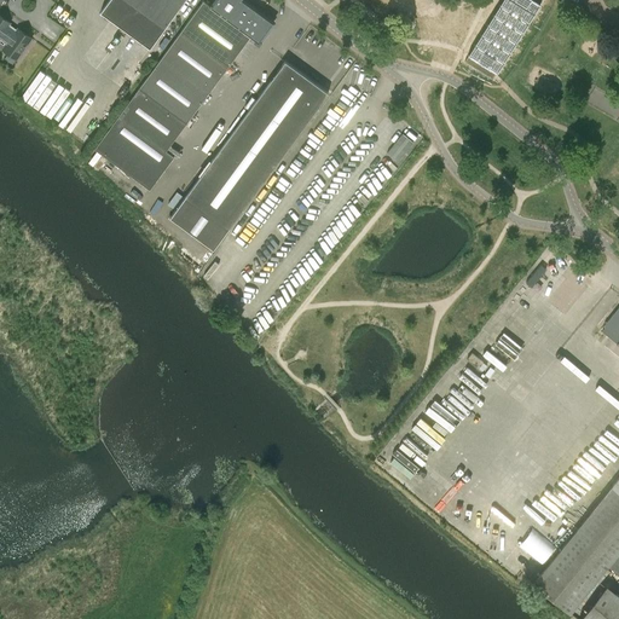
[(203,1),(136,93),(94,149),(150,190),(174,157),(166,151),(250,36),(255,41),(254,42),(259,46),(261,41),(260,40),(273,23),(242,0),(215,0),(212,5),(210,4),(209,6),(203,1)]
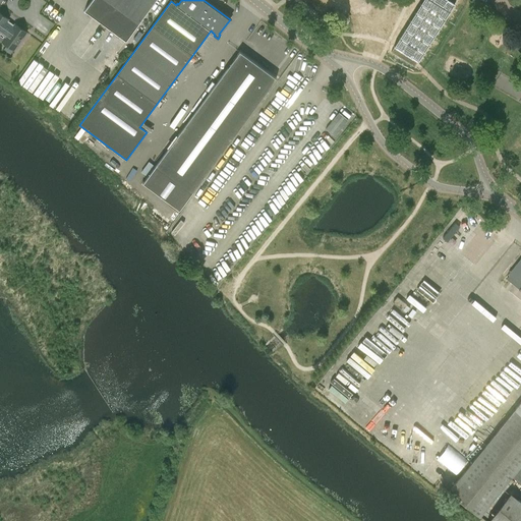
[(92,0),(84,10),(126,41),(138,24),(156,0),(92,0)]
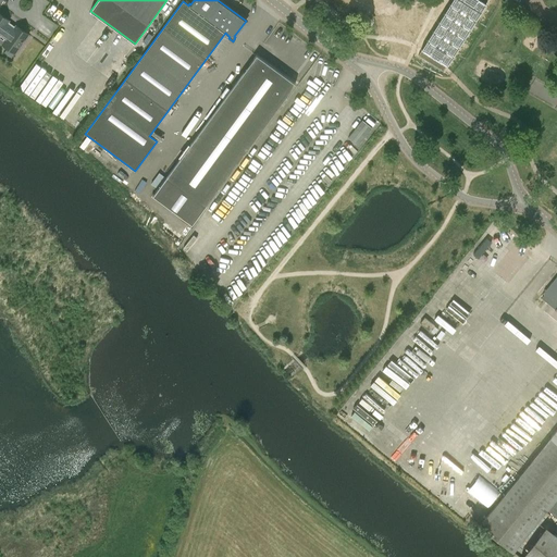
[(459,0),(452,0),(449,5),(461,13),(467,4),(459,0)]
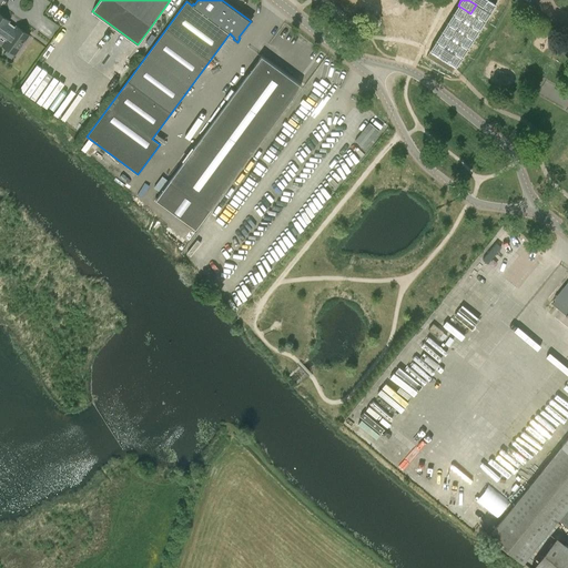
[(479,0),(476,4),(489,12),(495,3),(492,1),(489,0),(479,0)]
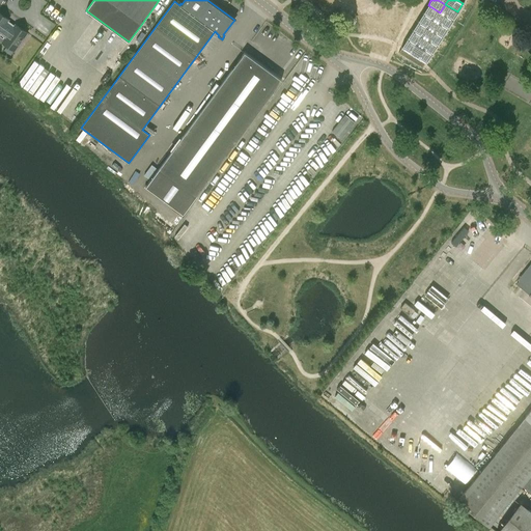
[(440,12),(452,21),(457,11),(445,4),(440,12)]
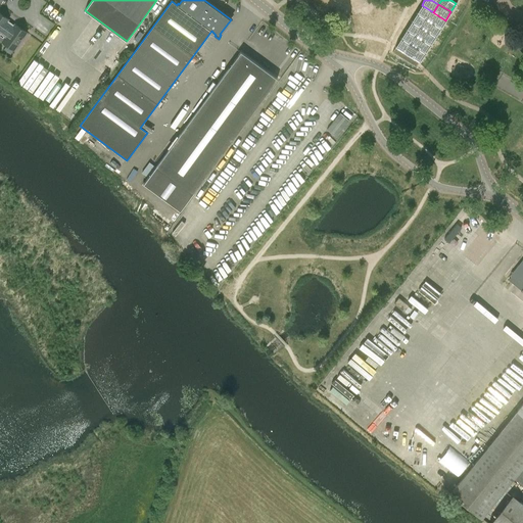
[(422,5),(417,13),(428,20),(433,12),(422,5)]
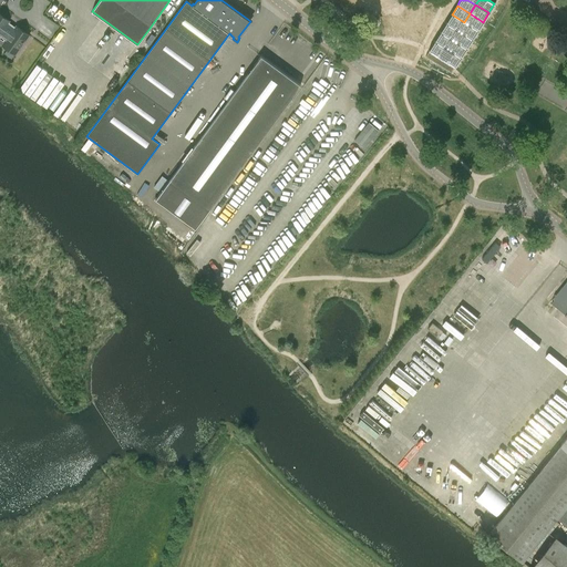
[(0,40),(1,41),(8,31),(6,30),(4,28),(9,21),(0,13),(0,40)]
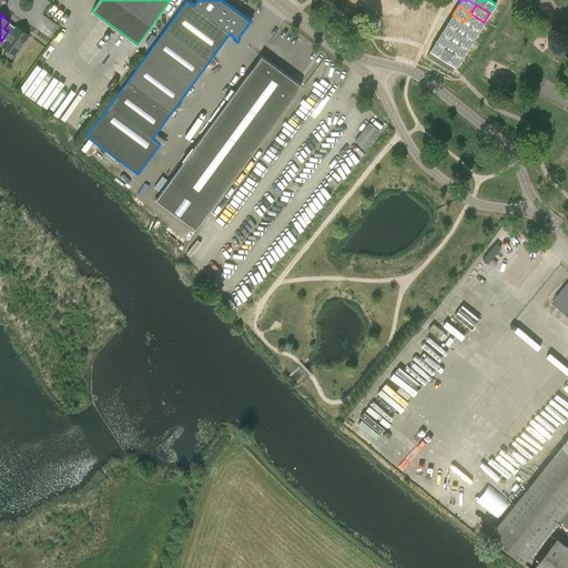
[(470,13),(465,22),(478,31),(484,22),(470,13)]
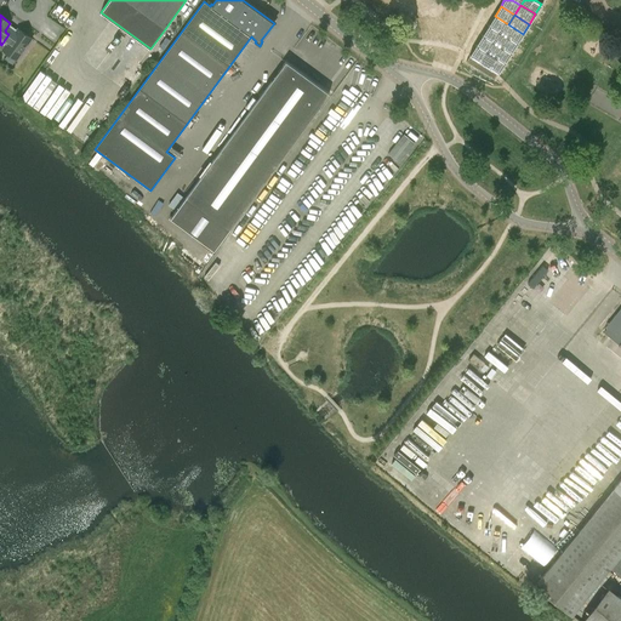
[(495,16),(488,26),(502,34),(508,24),(495,16)]
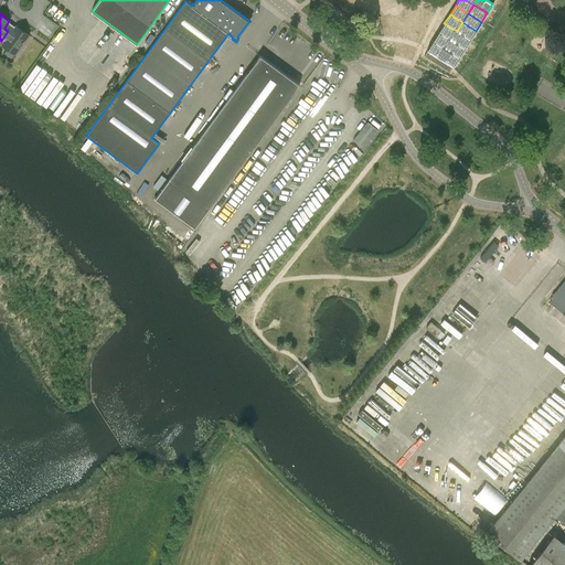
[(457,31),(470,40),(476,31),(462,22),(457,31)]
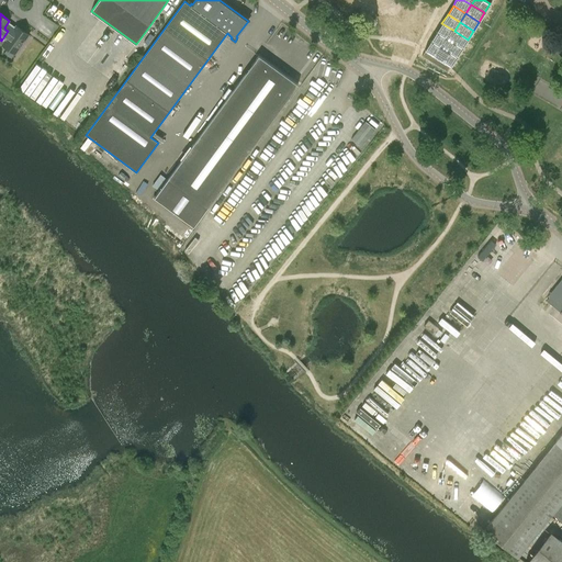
[(441,23),(436,32),(449,41),(454,31),(441,23)]
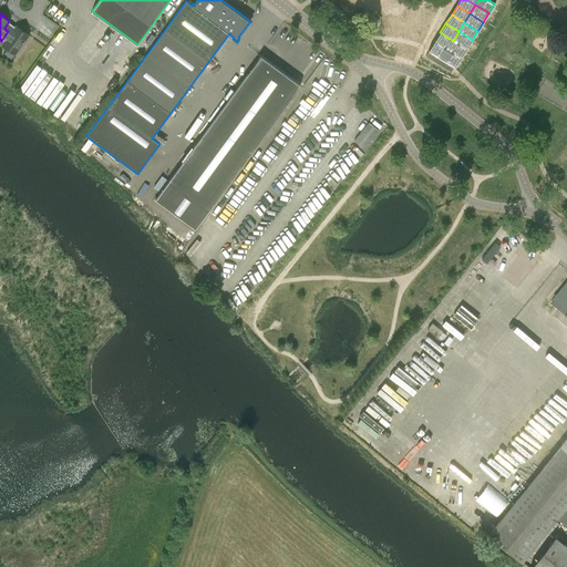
[(8,31),(1,41),(3,42),(1,45),(14,55),(29,35),(17,27),(12,33),(10,33),(8,31)]
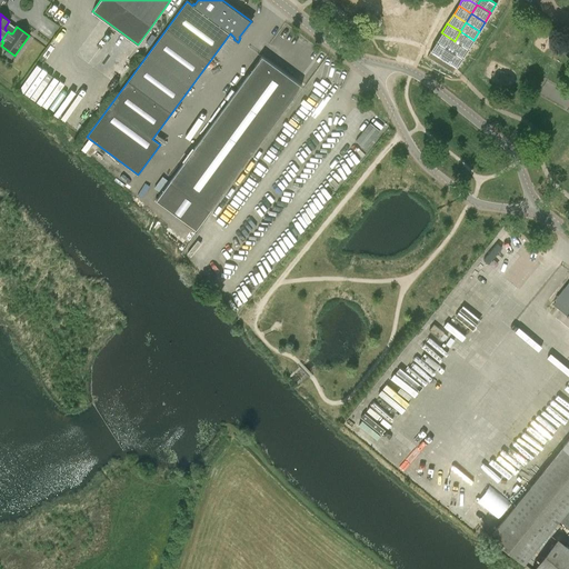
[(455,41),(468,49),(473,40),(460,31),(455,41)]
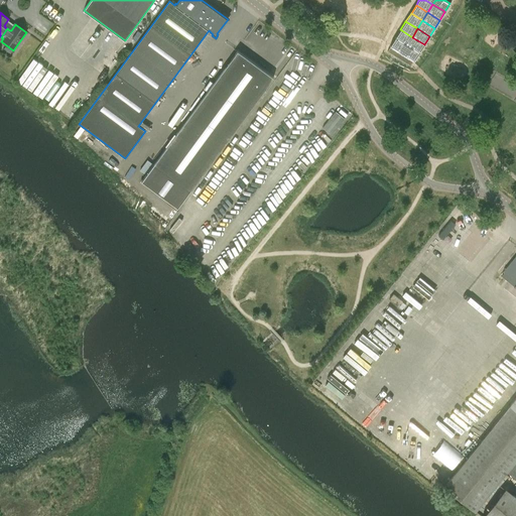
[(400,29),(395,37),(407,45),(412,37),(400,29)]
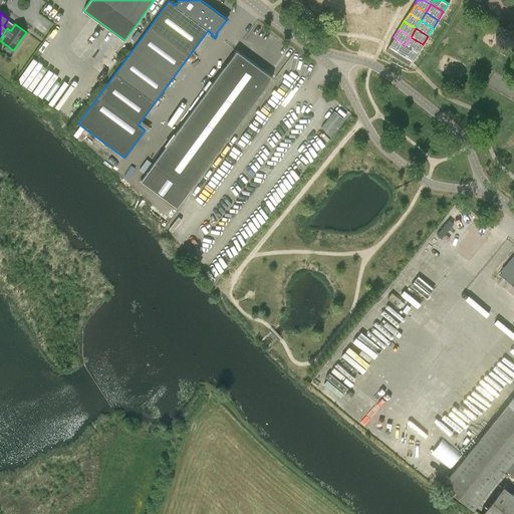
[(389,46),(392,48),(396,50),(399,52),(401,53),(406,45),(394,37),(389,46)]
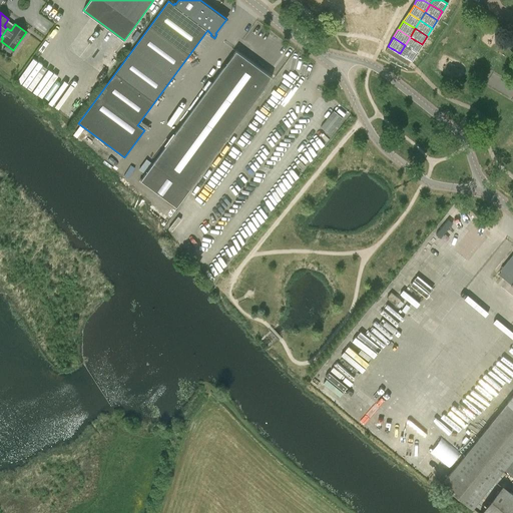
[(405,45),(417,52),(422,44),(410,37),(405,45)]
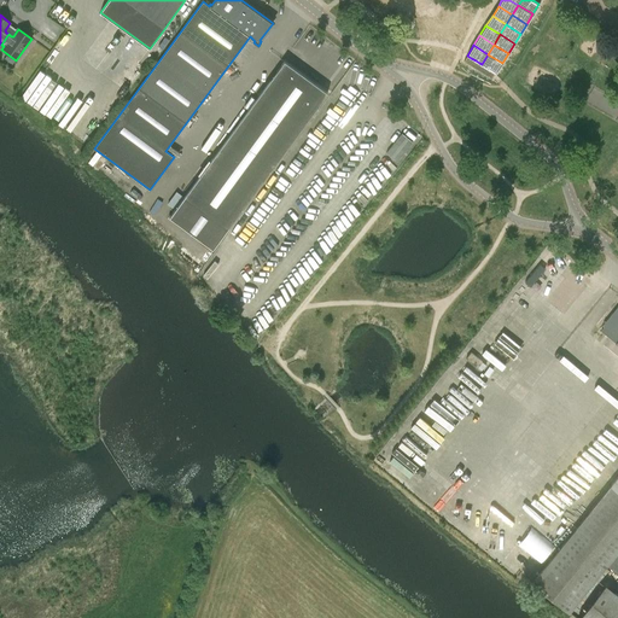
[(482,64),(483,65),(487,68),(491,70),(495,73),(495,74),(502,63),(488,54),(482,64)]
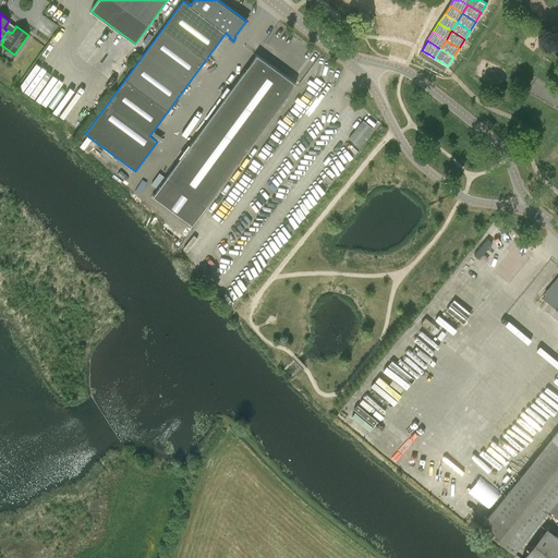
[(211,117),(251,146),(295,84),(256,56),(211,117)]
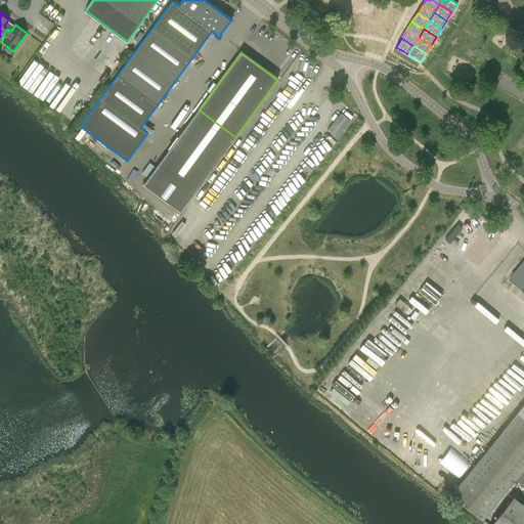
[(55,77),(42,69),(42,70),(37,66),(24,86),(42,97),(55,77)]
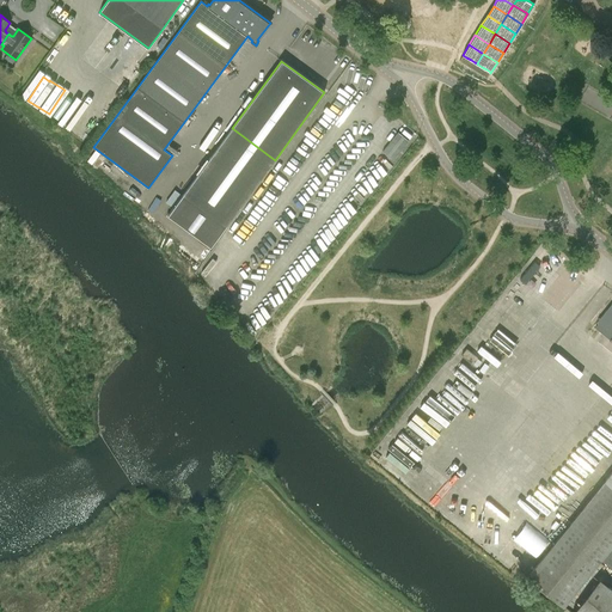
[(74,97),(56,120),(68,129),(86,106),(74,97)]
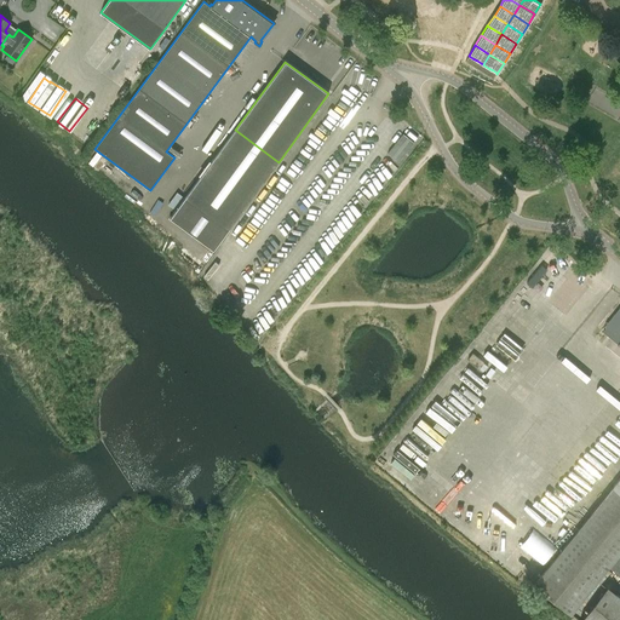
[(279,162),(235,130),(184,199),(228,230),(279,162)]
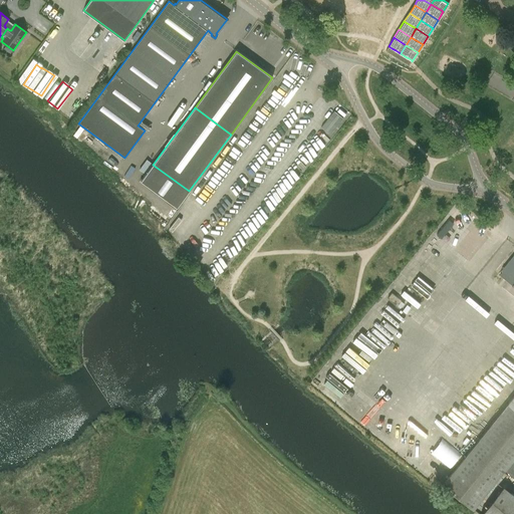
[(330,135),(343,118),(334,111),(321,126),(330,135)]
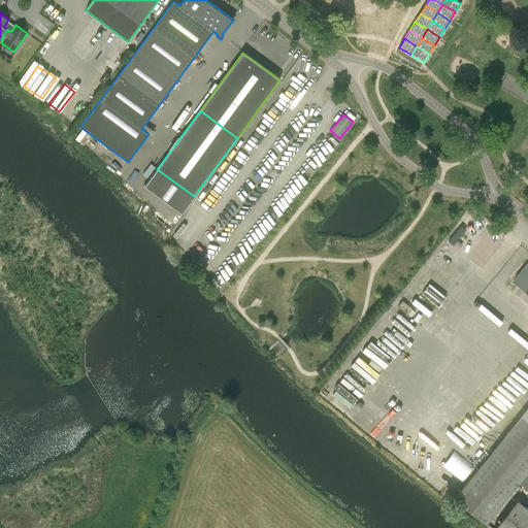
[(470,208),(451,234),(473,252),(493,226),(470,208)]
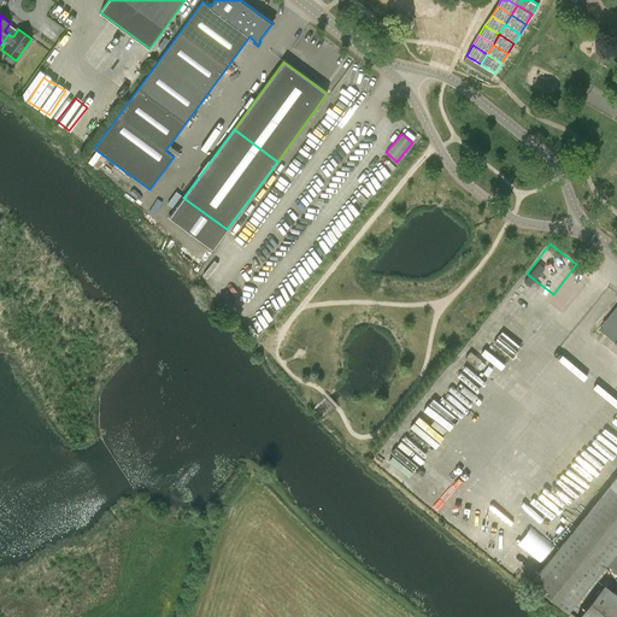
[(616,305),(601,325),(603,327),(600,330),(616,344),(616,305)]
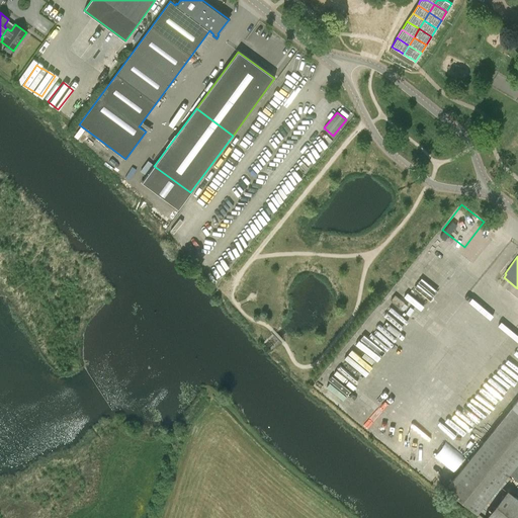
[(404,282),(423,299),(431,291),(411,274),(404,282)]
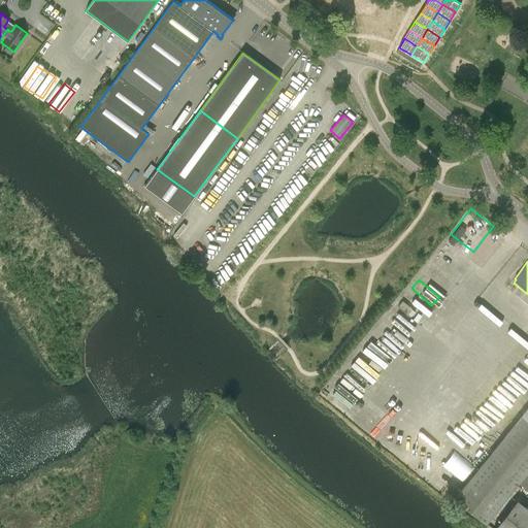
[(397,306),(407,315),(413,308),(402,300),(397,306)]
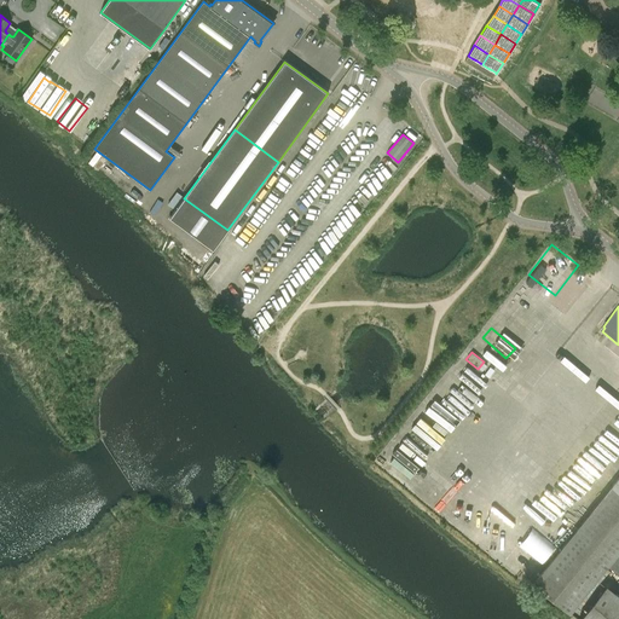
[(618,475),(609,487),(534,580),(571,612),(618,551),(618,475)]
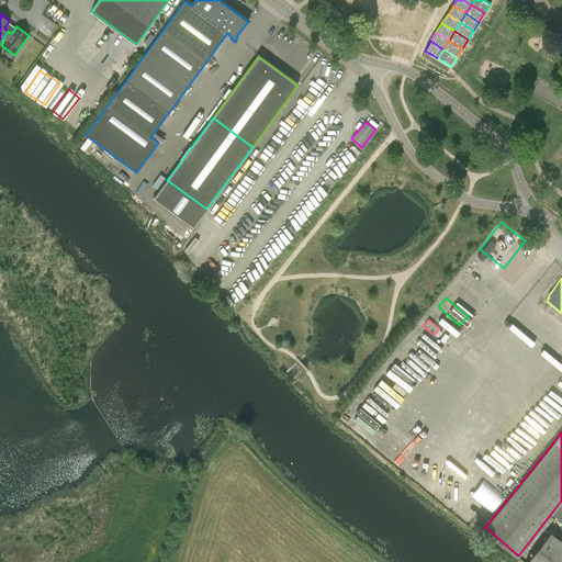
[(561,561),(561,540),(550,531),(526,561),(561,561)]
